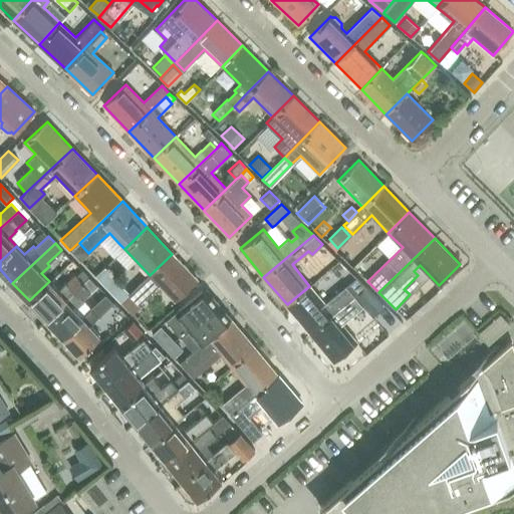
[(172,254),(150,275),(127,294),(134,301),(137,304),(158,283),(175,301),(197,280),(172,254)]
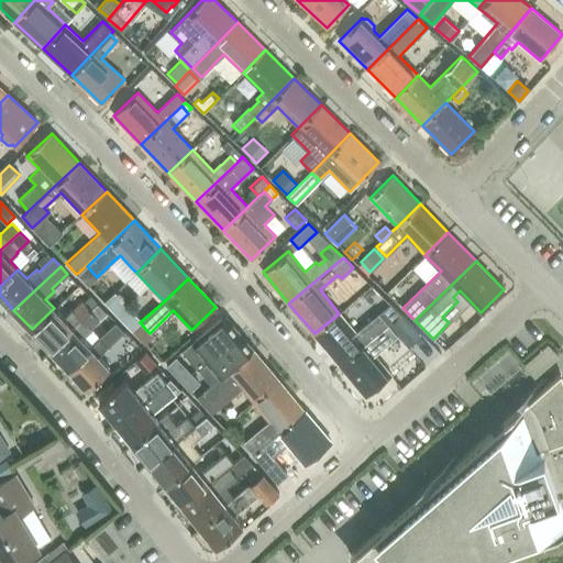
[(392,288),(388,291),(397,300),(400,297),(392,288)]
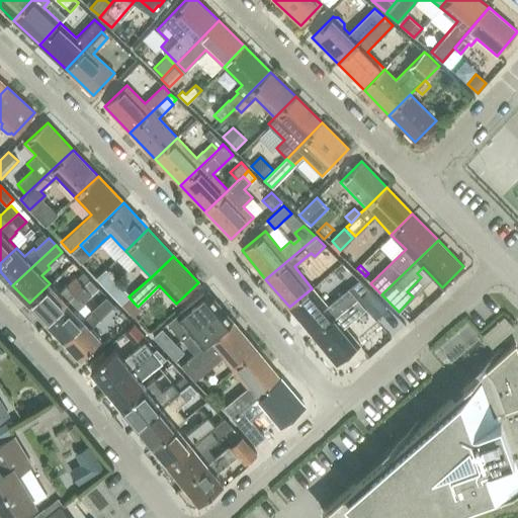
[(105,269),(95,278),(96,278),(109,292),(119,283),(105,269)]
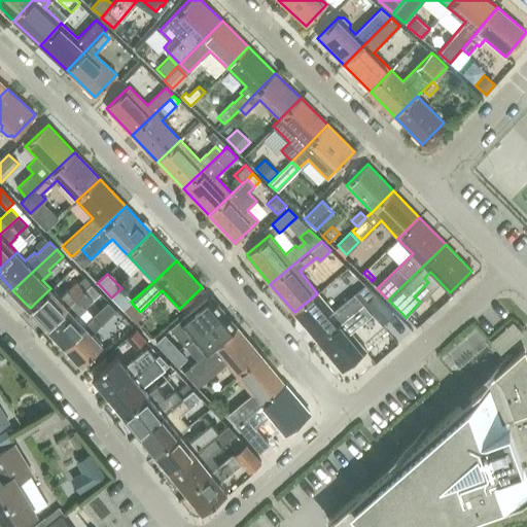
[(50,288),(30,308),(46,326),(85,290),(77,281),(60,297),(50,288)]
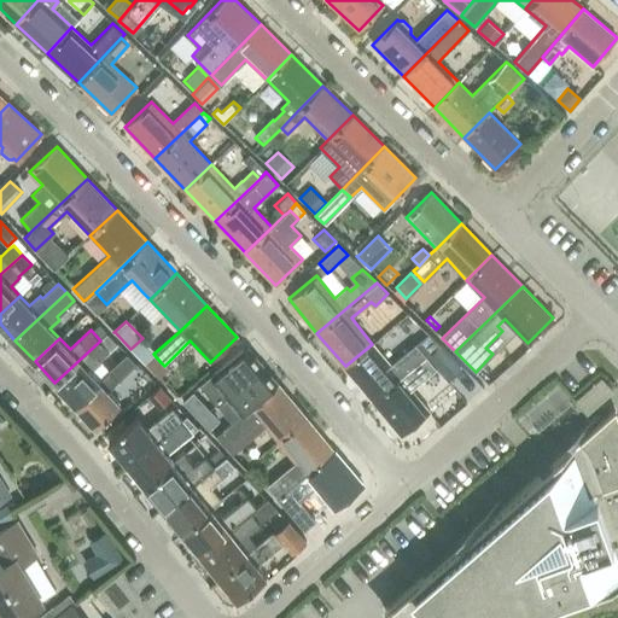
[(108,333),(100,340),(54,383),(75,403),(99,380),(89,371),(100,361),(99,360),(116,344),(108,333)]
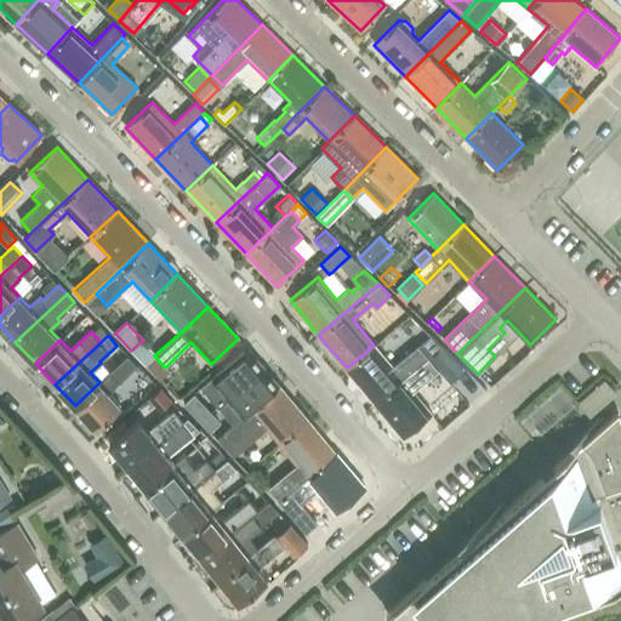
[(374,346),(347,368),(375,402),(442,346),(431,335),(392,366),(374,346)]
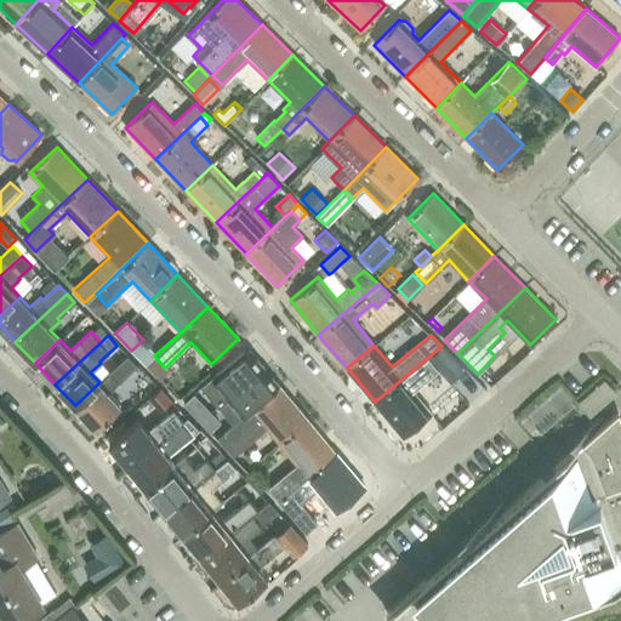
[(443,347),(429,358),(448,380),(461,369),(443,347)]
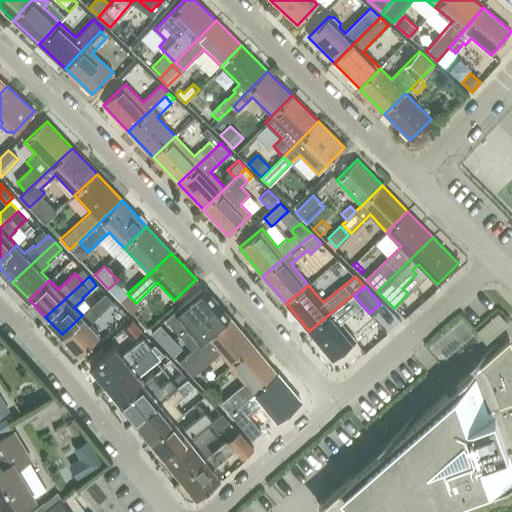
[(200,289),(165,318),(179,336),(187,330),(218,303),(205,289),(202,291),(200,289)]
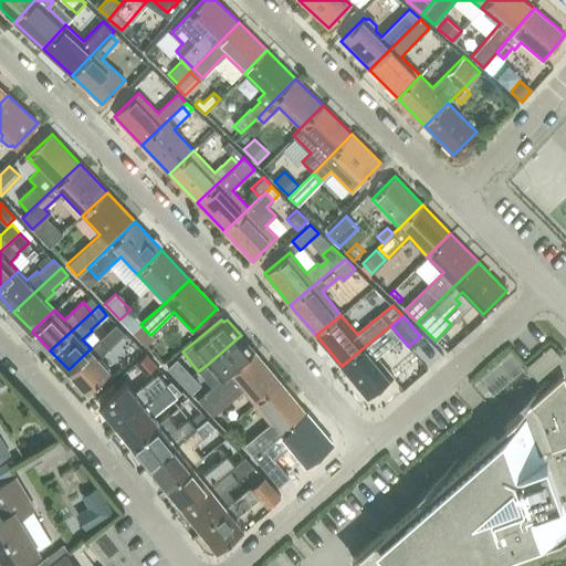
[(91,348),(69,369),(87,389),(105,373),(109,368),(98,357),(124,333),(116,324),(91,348)]
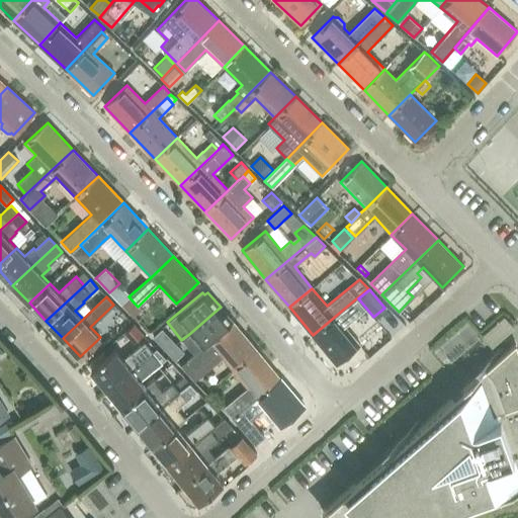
[(128,296),(121,305),(133,316),(140,309),(138,307),(135,304),(128,296)]
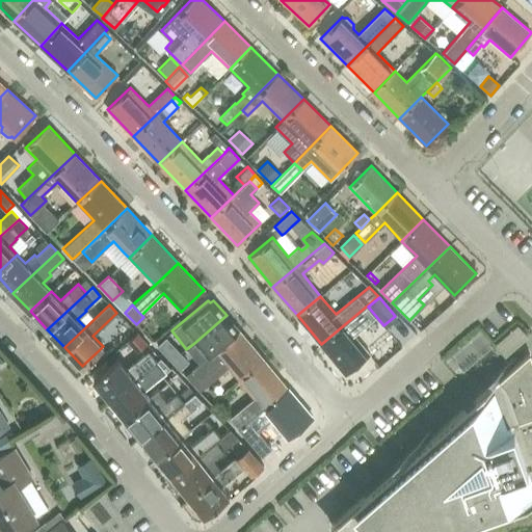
[(366,307),(321,344),(345,373),(346,374),(347,372),(354,367),(369,354),(353,335),(354,335),(375,317),(367,307),(366,307)]
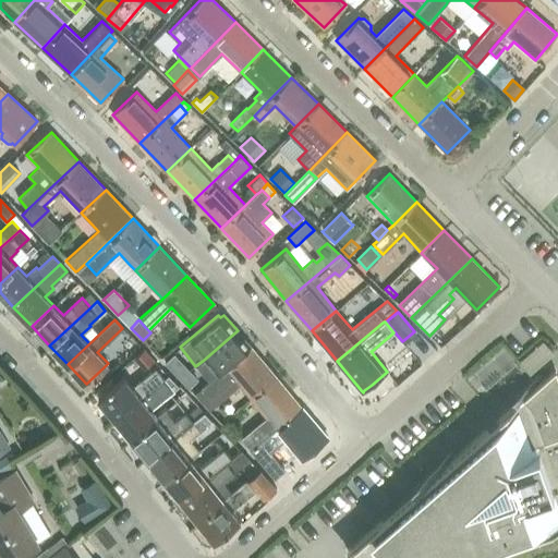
[(238,330),(204,360),(217,375),(251,346),(238,330)]
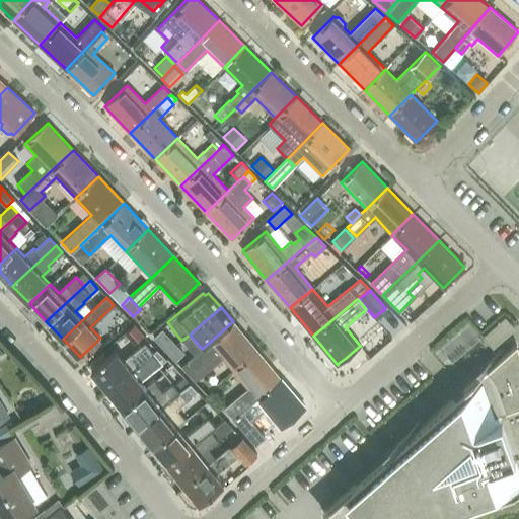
[(194,355),(188,360),(196,370),(214,355),(218,352),(223,358),(233,370),(256,351),(233,322),(233,321),(202,349),(194,355)]
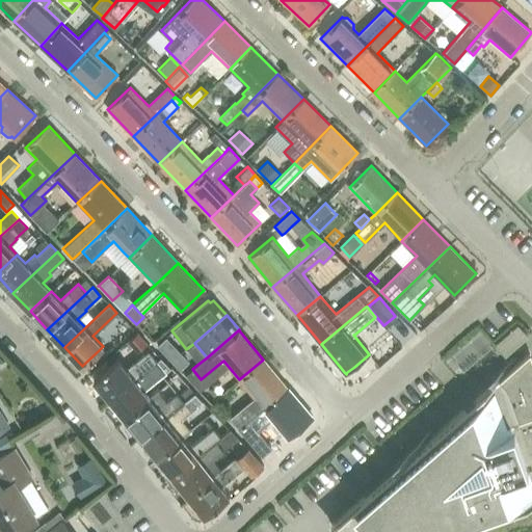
[(128,341),(137,351),(145,344),(136,334),(128,341)]
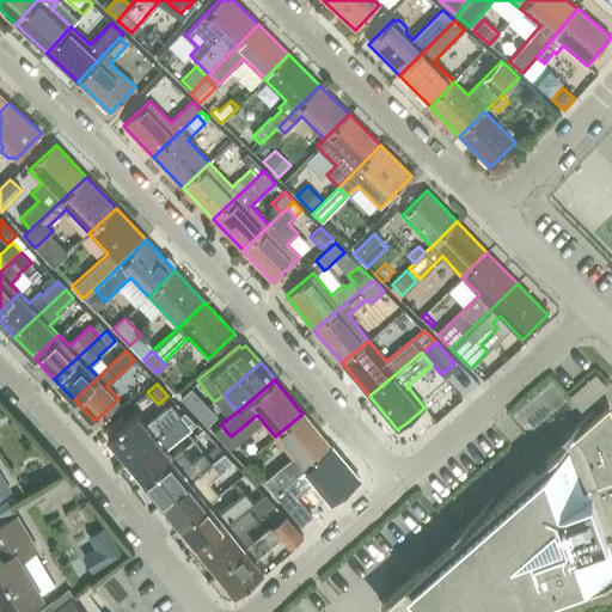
[(114,403),(99,416),(104,422),(120,409),(114,403)]
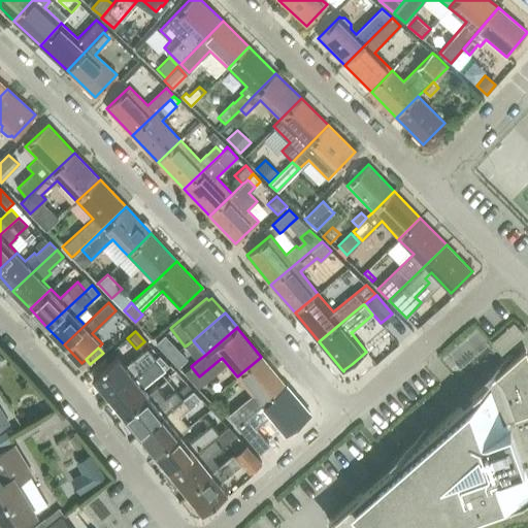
[(108,396),(156,358),(147,348),(125,366),(117,356),(92,376),(108,396)]
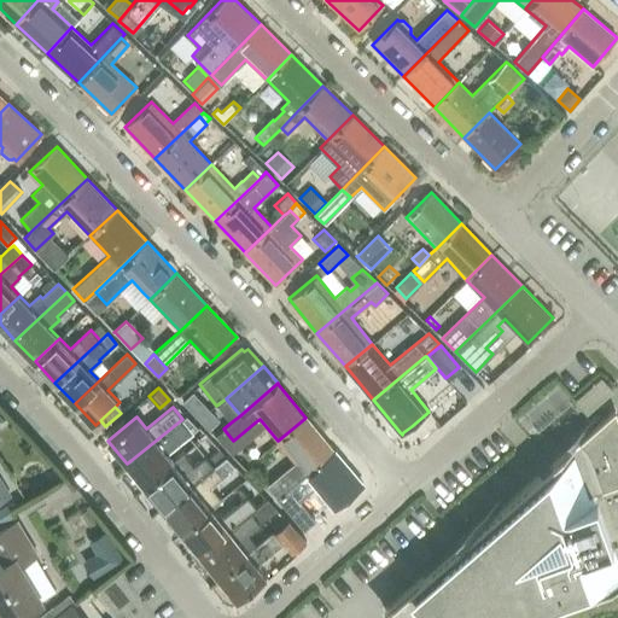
[(208,410),(198,419),(209,430),(217,421),(219,419),(209,409),(208,410)]
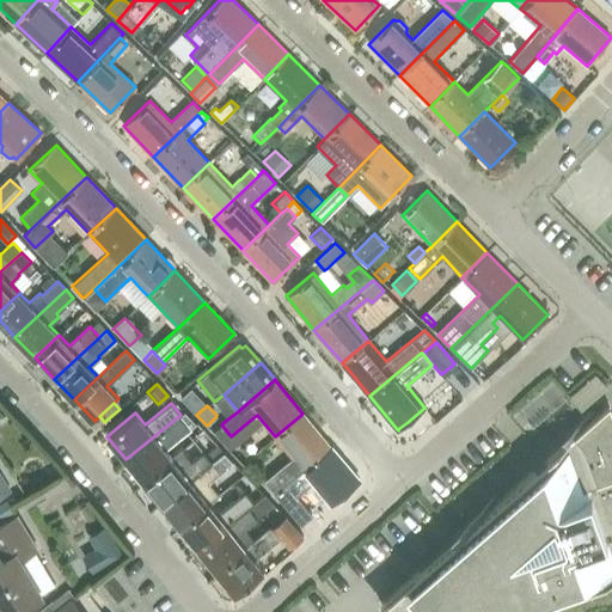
[(380,605),(386,611),(518,611),(611,577),(611,422),(606,407),(538,466),(380,605)]
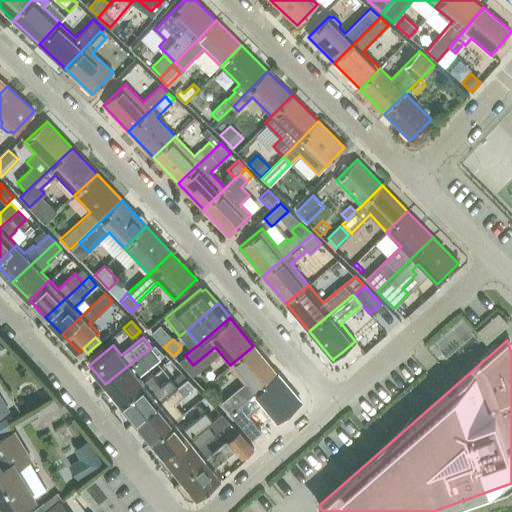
[(154,344),(151,347),(105,384),(120,403),(144,383),(138,375),(164,354),(154,344)]
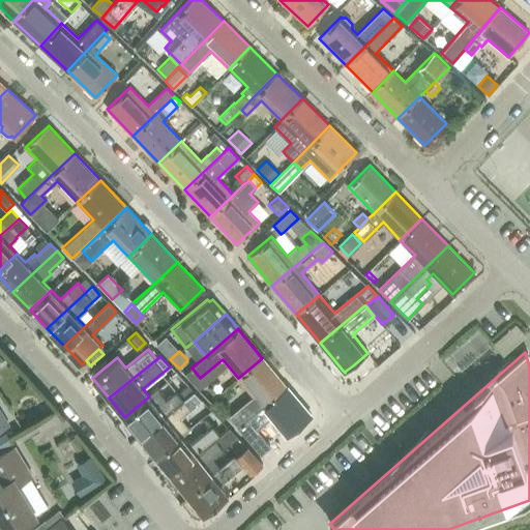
[(262,358),(238,378),(252,394),(228,415),(237,427),(286,386),(262,358)]
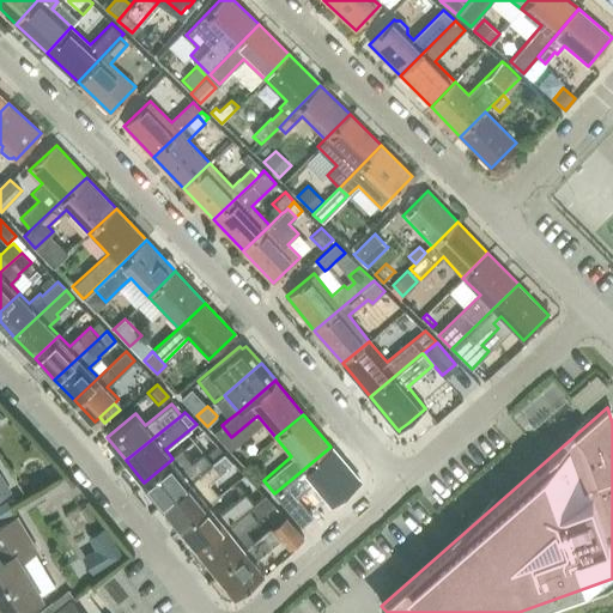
[(217,445),(206,455),(212,462),(224,453),(220,449),(217,445)]
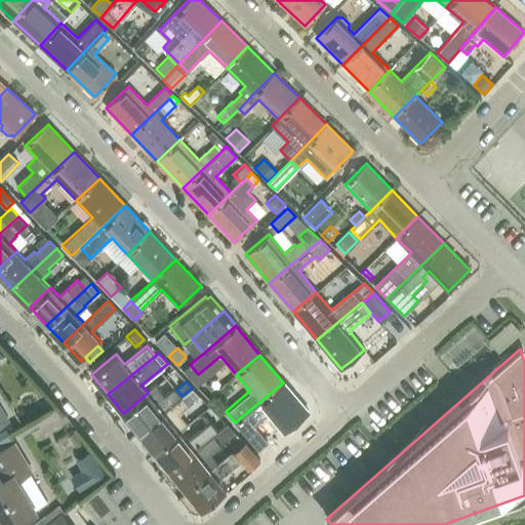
[(283,382),(235,422),(244,433),(258,450),(268,442),(253,425),(268,413),(284,432),(308,412),(283,382)]
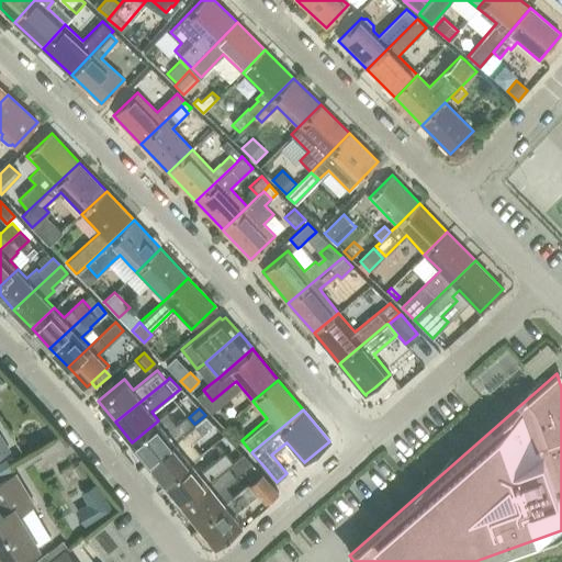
[(167,412),(158,420),(132,442),(148,462),(195,425),(194,424),(189,417),(187,415),(177,423),(167,412)]
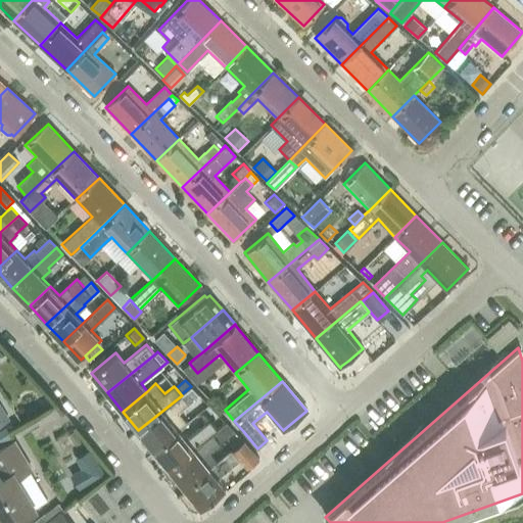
[(186,391),(182,395),(188,402),(188,403),(193,399),(192,398),(186,391)]
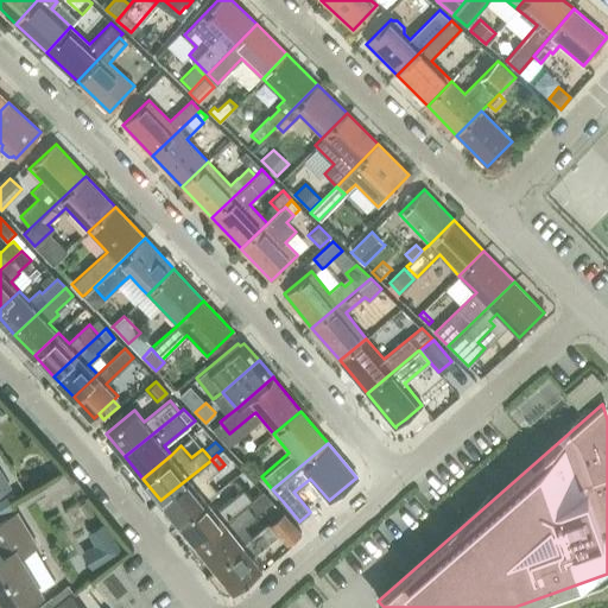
[(211,460),(160,500),(179,523),(207,499),(208,500),(217,492),(208,480),(217,472),(219,469),(219,468),(211,460)]
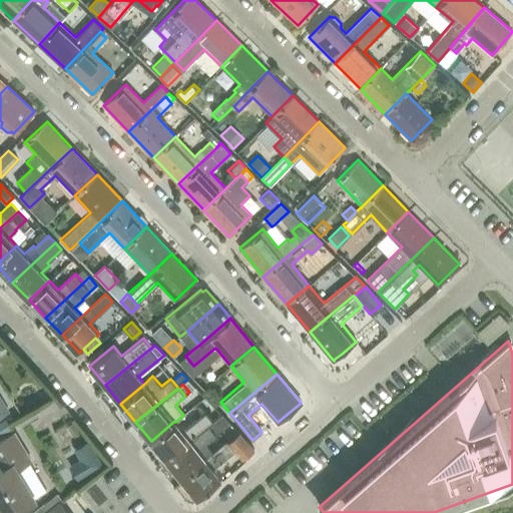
[(150,444),(150,445),(150,446),(150,447),(151,447),(151,448),(152,448),(152,449),(153,449),(153,450),(154,450),(154,451),(155,451),(156,451),(157,451),(158,451),(159,451),(166,460),(213,422),(205,412),(185,428),(179,427),(175,422),(174,421),(151,441),(150,441),(150,442),(150,443),(150,444)]
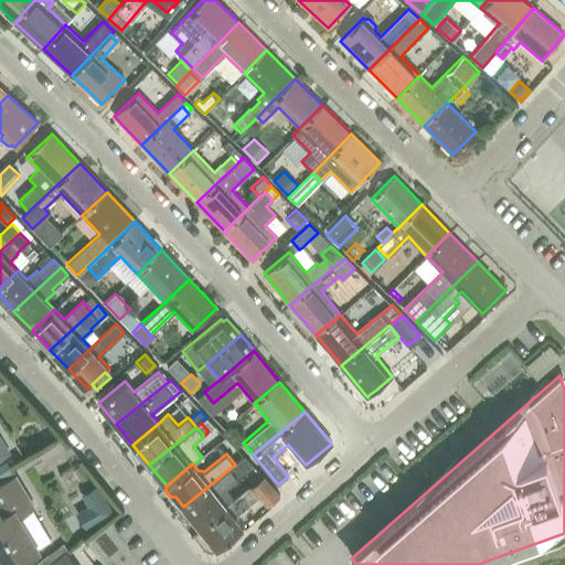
[(235,465),(183,507),(200,526),(226,504),(217,494),(237,478),(253,466),(245,457),(235,465)]
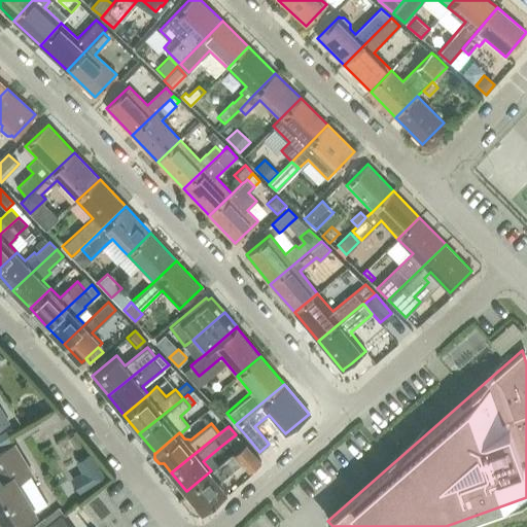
[(74,433),(68,437),(75,449),(81,445),(74,433)]
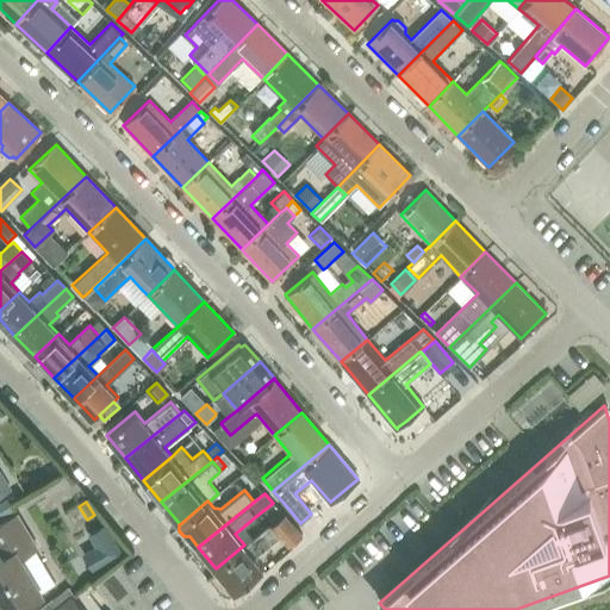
[(0,556),(0,605),(2,609),(13,609),(42,593),(41,591),(20,558),(35,548),(36,547),(17,514),(0,523),(0,548),(4,555),(0,556)]
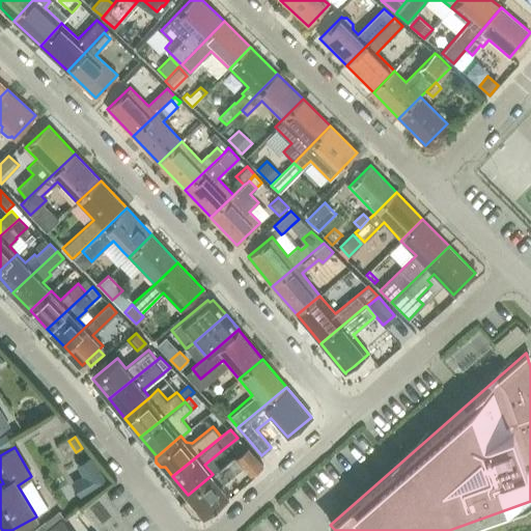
[(213,474),(188,495),(203,514),(228,495),(220,484),(243,466),(252,475),(262,465),(246,447),(234,456),(213,474)]
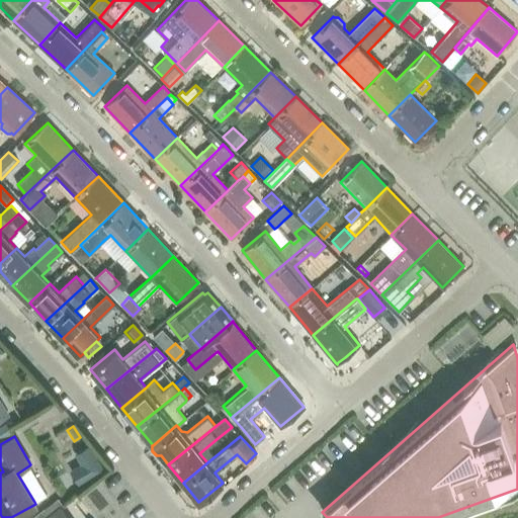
[(27,472),(47,497),(57,489),(37,464),(27,472)]
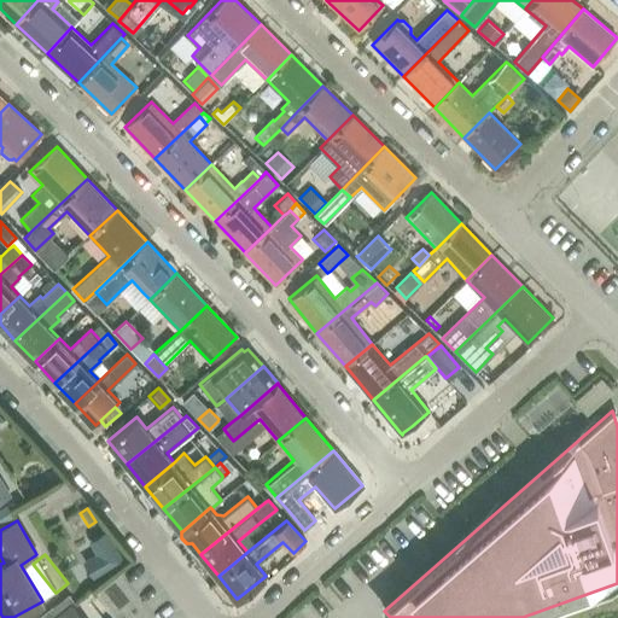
[(82,617),(73,605),(54,617),(82,617)]
